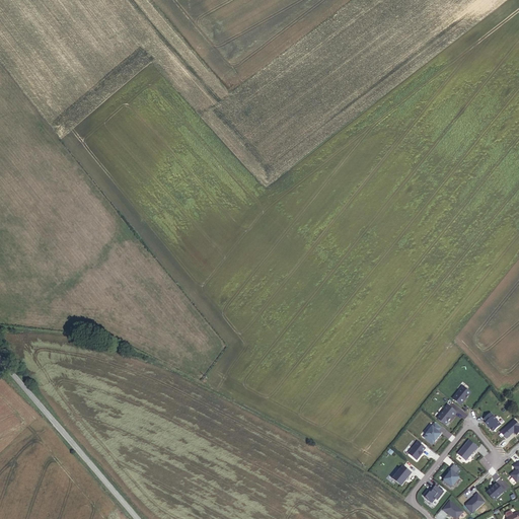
[(461,385),(453,400),(462,405),(471,391),(461,385)]
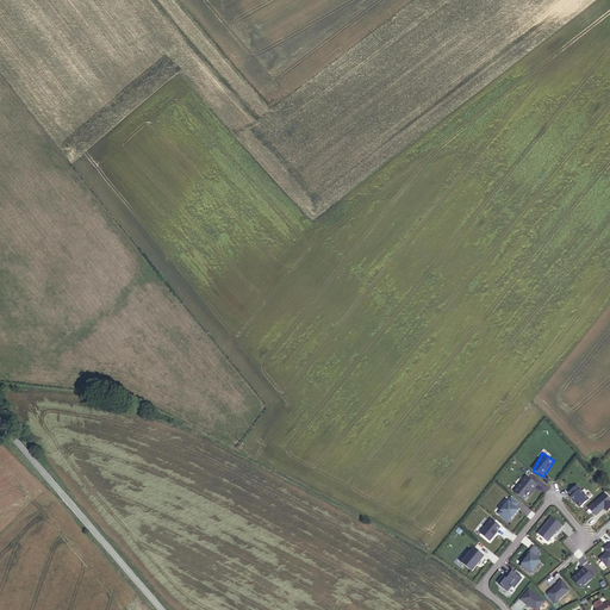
[(526,500),(536,483),(526,475),(514,493),(526,500)]
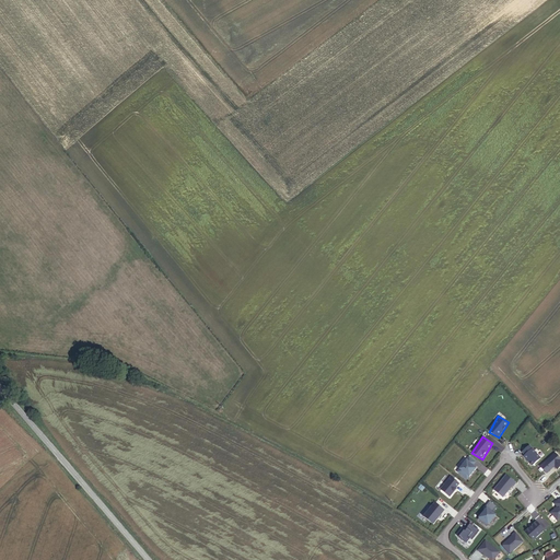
[(529,445),(521,453),(533,466),(541,458),(529,445)]
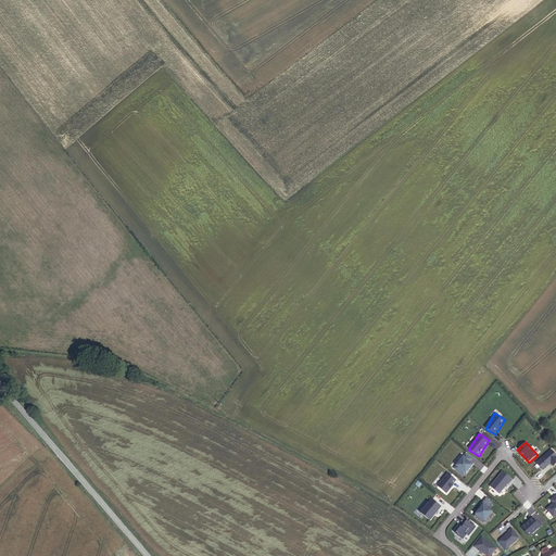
[(543,470),(550,464),(554,467),(555,464),(555,454),(551,449),(536,464),(543,470)]
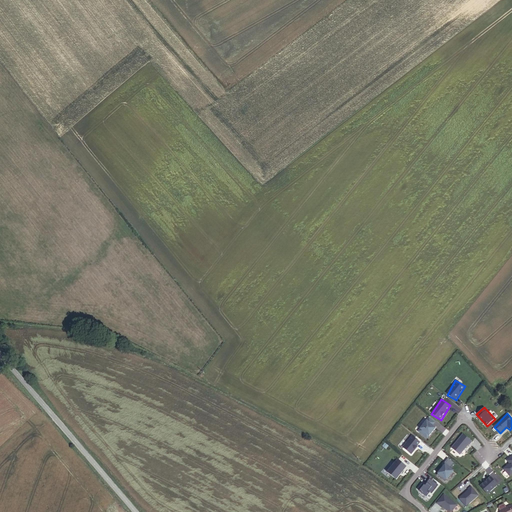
[(429,417),(427,420),(435,426),(437,423),(429,417)]
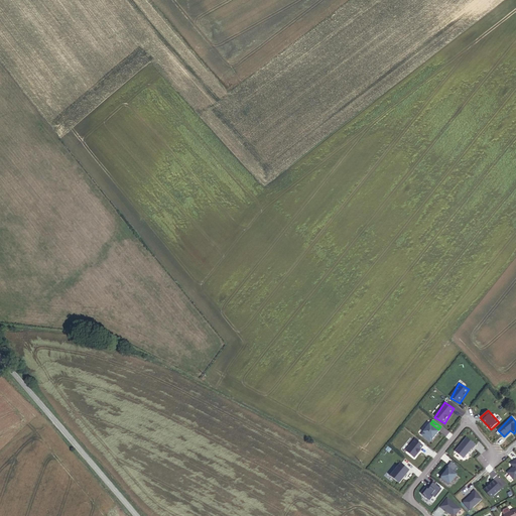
[(420,435),(431,442),(439,430),(428,423),(420,435)]
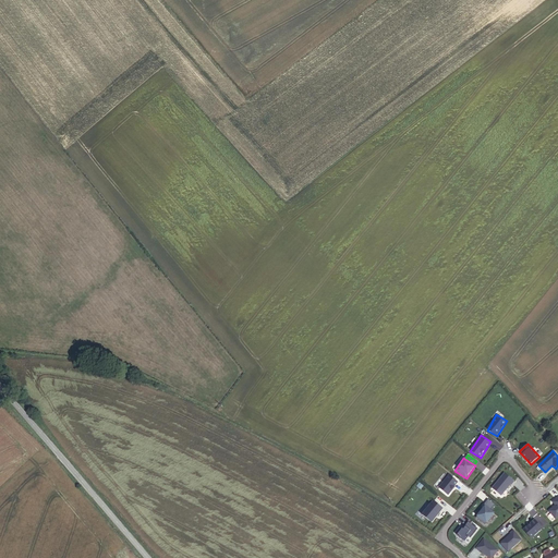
[(505,473),(492,488),(501,496),(514,481),(505,473)]
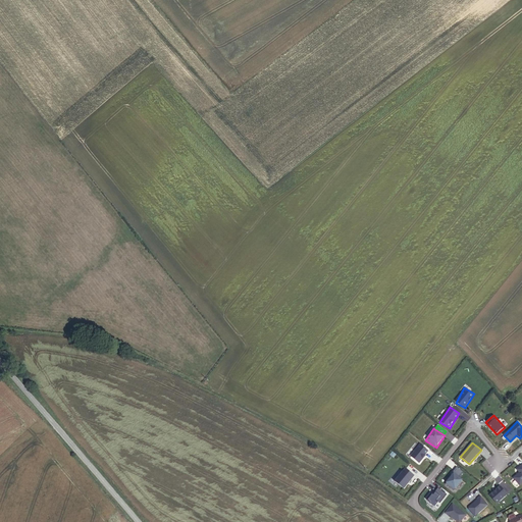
[(521,463),(516,469),(519,472),(513,478),(520,486),(521,483),(521,463)]
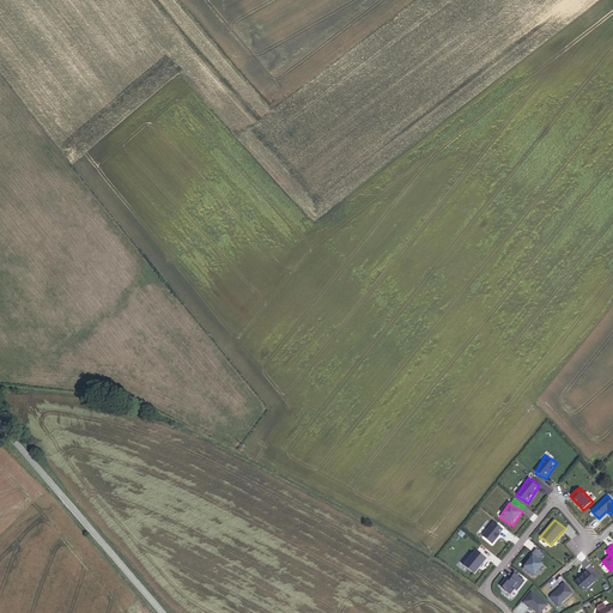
[(474,575),(487,559),(477,550),(463,566),(474,575)]
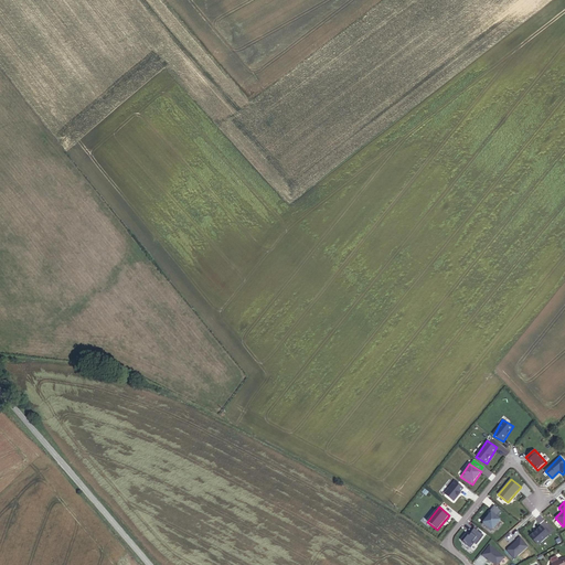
[(482,523),(492,531),(501,520),(497,516),(501,511),(496,507),(482,523)]
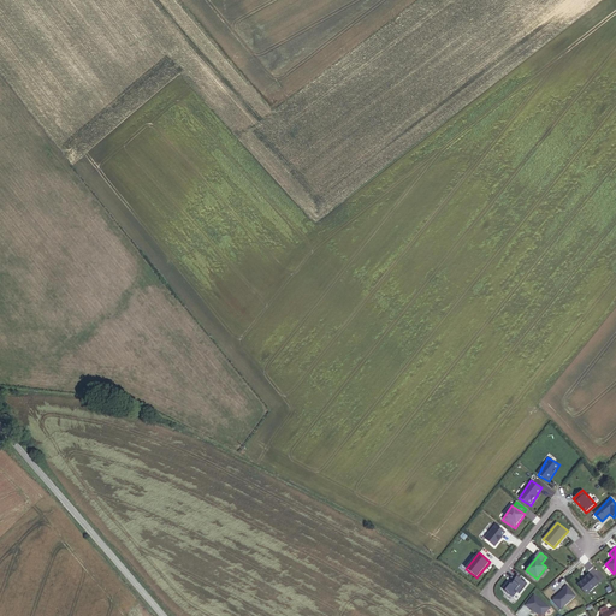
[(586,594),(599,584),(591,573),(578,584),(586,594)]
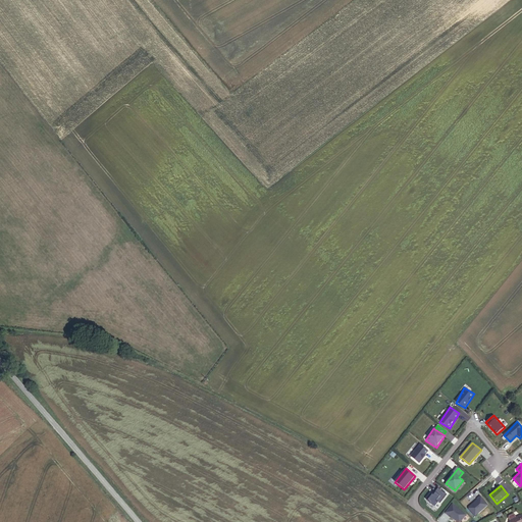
[(467,508),(475,517),(488,505),(480,496),(467,508)]
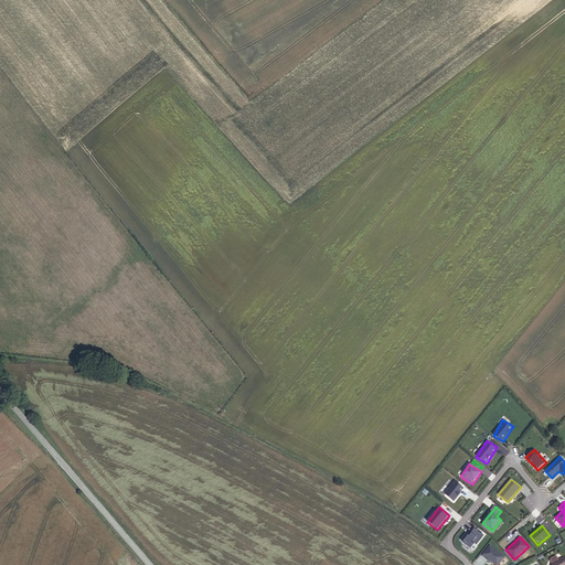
[(490,544),(481,554),(494,564),(498,564),(505,557),(490,544)]
